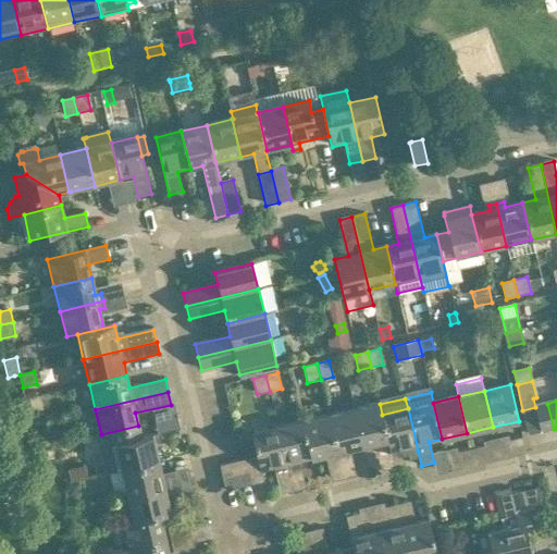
[(380,404),(355,410),(363,446),(383,441),(387,441),(388,440),(382,415),(380,404)]
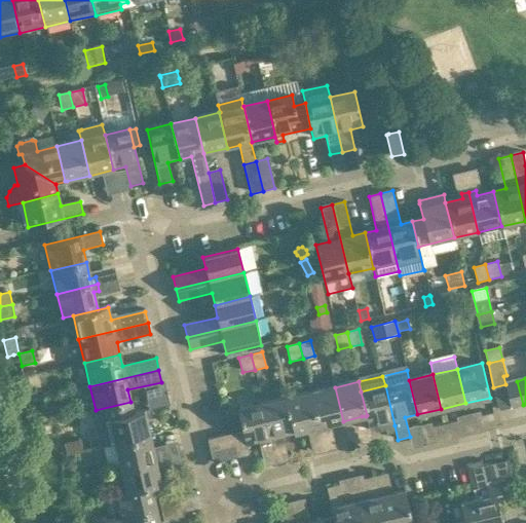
[(517,381),(505,384),(511,408),(523,405),(517,381)]
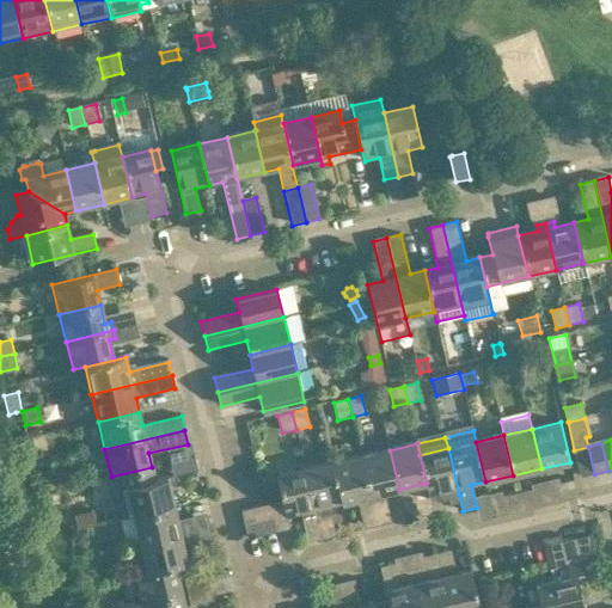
[(594,474),(588,447),(574,450),(581,478),(594,474)]
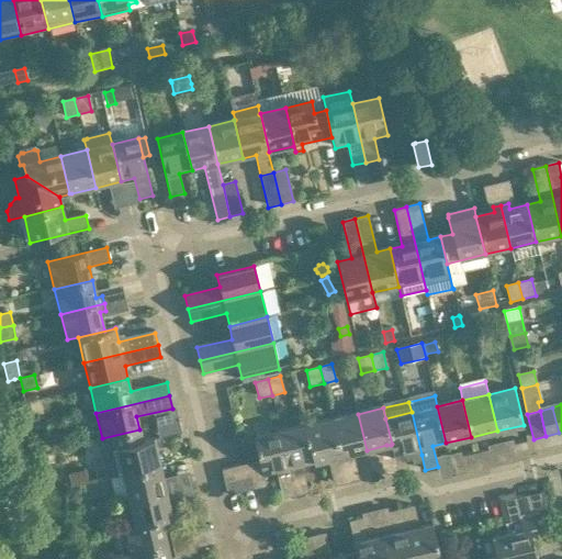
[(412,412),(385,418),(392,444),(395,460),(397,460),(401,462),(409,460),(412,457),(422,455),(412,412)]
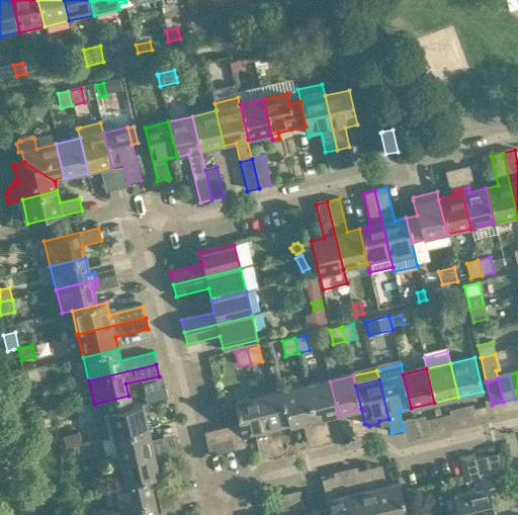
[(330,381),(306,387),(314,420),(338,415),(330,381)]
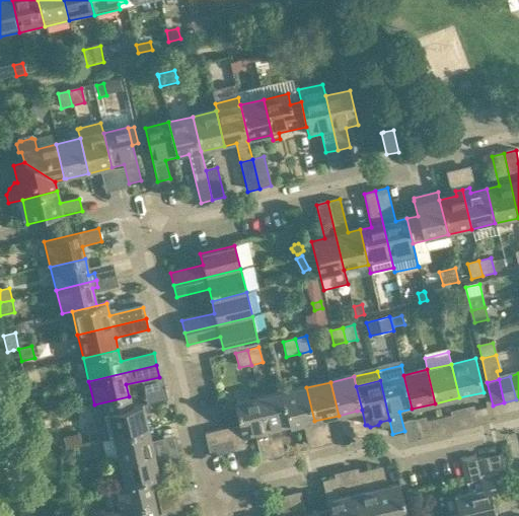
[(306,387),(283,393),(291,427),(314,421),(306,387)]
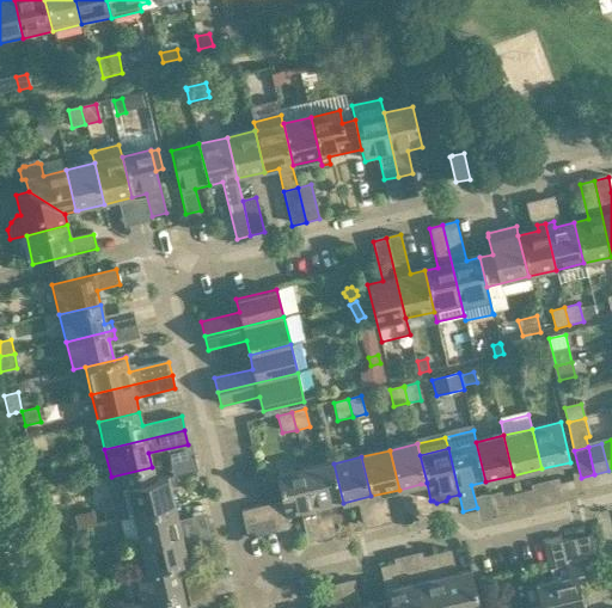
[(334,464),(306,470),(317,516),(325,514),(323,508),(343,503),(334,464)]
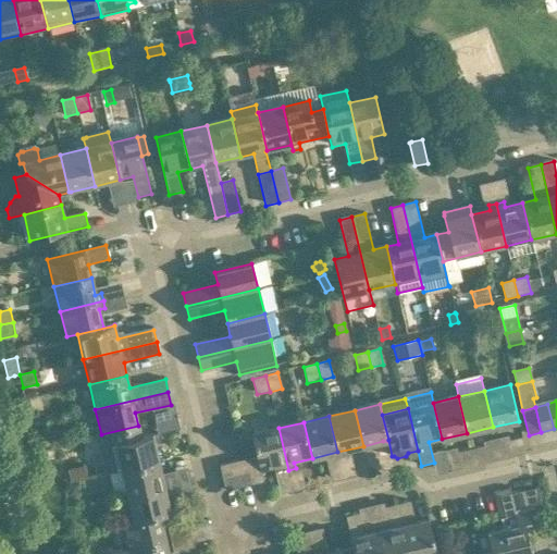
[(104,475),(122,470),(159,462),(155,443),(160,442),(158,434),(141,438),(138,426),(101,434),(96,435),(104,475)]
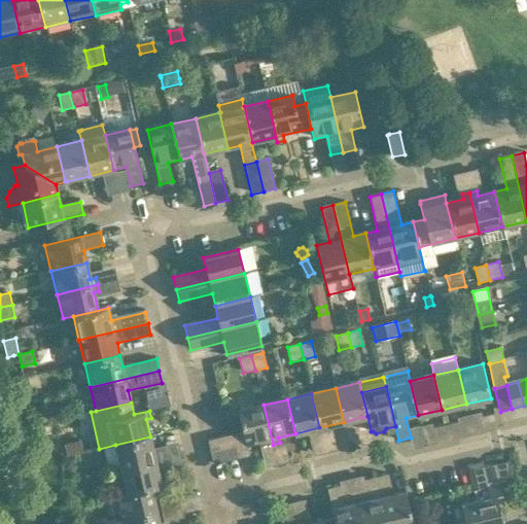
[(241,420),(244,431),(247,445),(265,441),(266,446),(273,445),(264,405),(239,411),(241,420)]
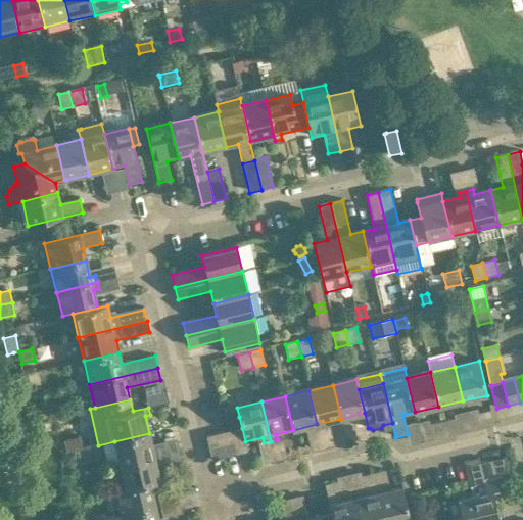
[(494,426),(493,422),(490,411),(478,414),(482,428),(494,426)]
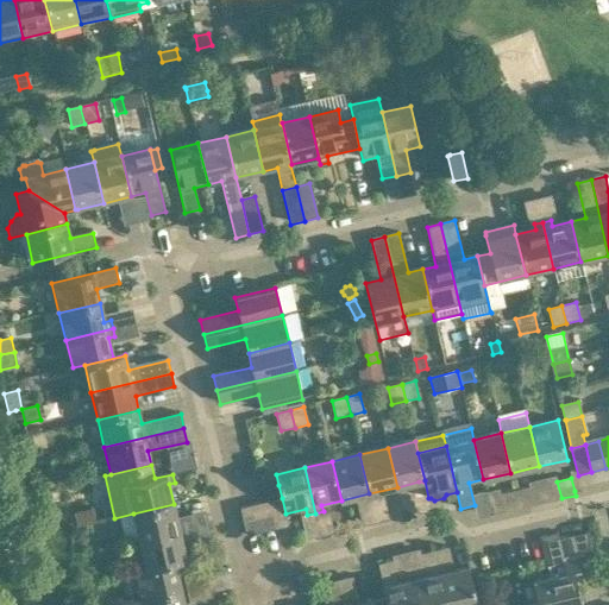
[(62,479),(46,483),(49,490),(63,486),(62,479)]
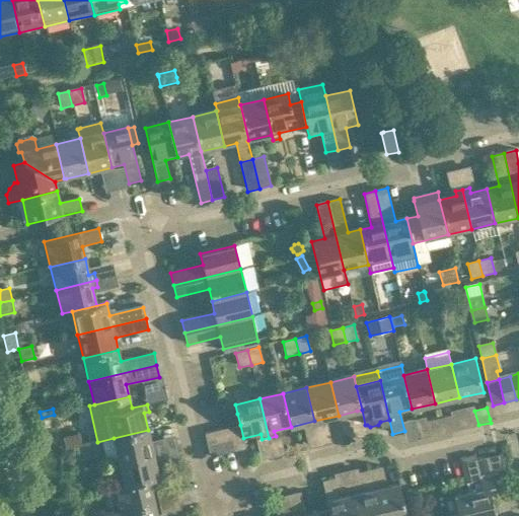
[(237,414),(222,418),(225,429),(229,428),(240,425),(237,414)]
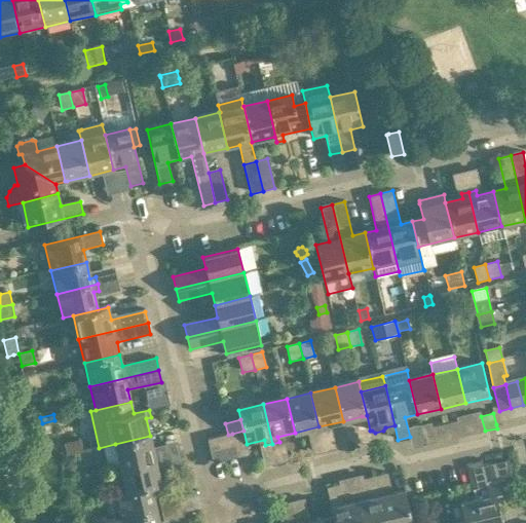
[(457,421),(445,424),(448,440),(461,437),(457,421)]
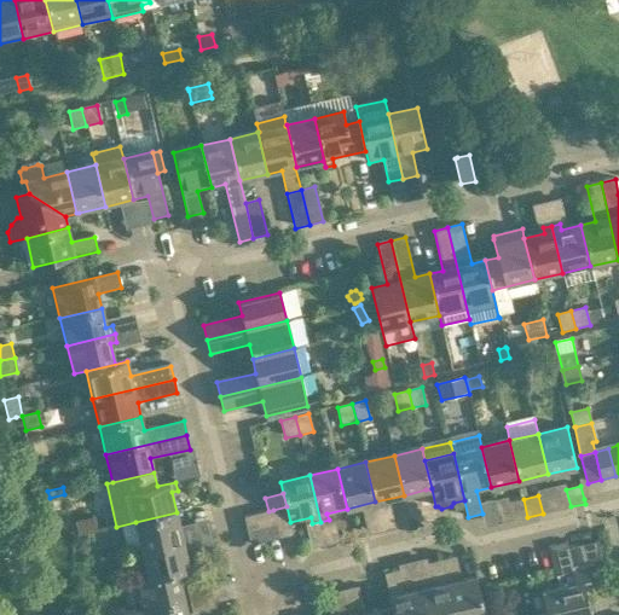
[(527,517),(524,499),(509,503),(513,520),(527,517)]
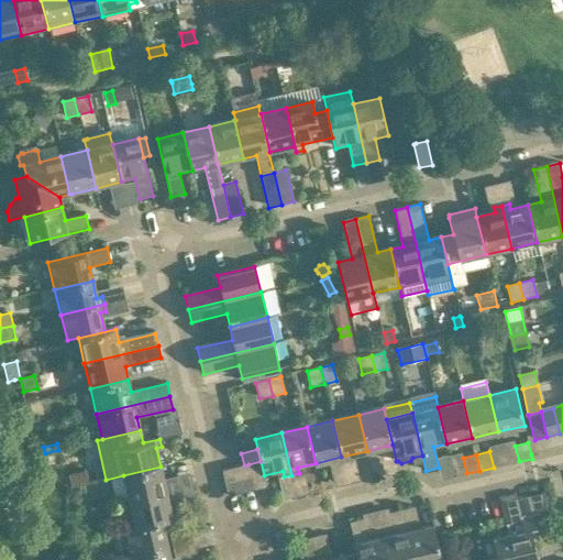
[(249,464),(251,478),(254,490),(266,486),(264,475),(261,461),(249,464)]
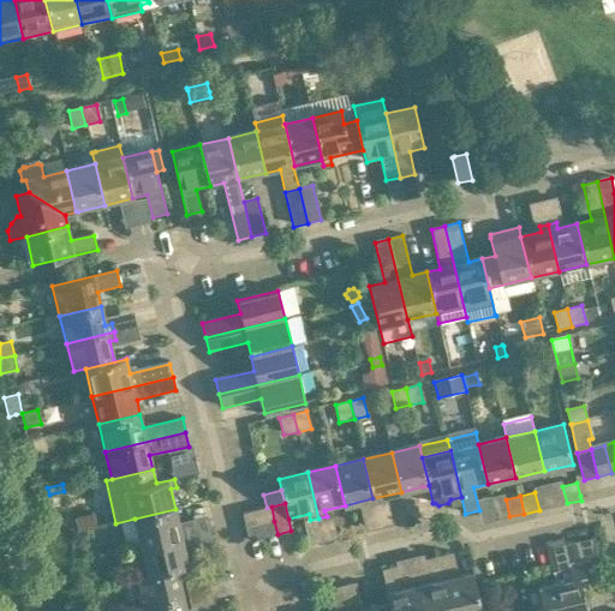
[(243,514),(246,527),(274,521),(272,507),(267,508),(243,514)]
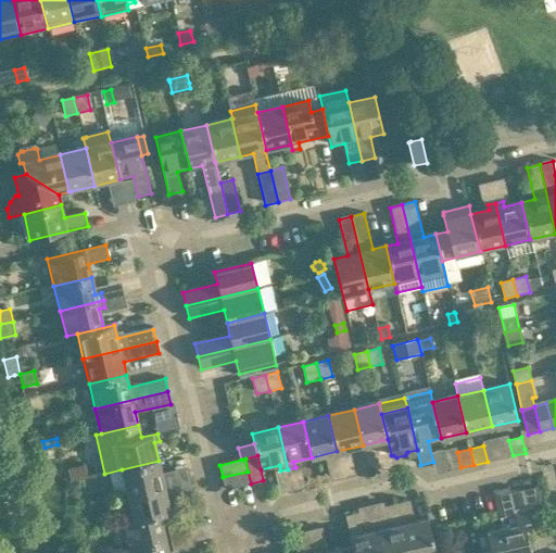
[(122,469),(127,495),(169,485),(168,477),(163,478),(159,461),(122,469)]
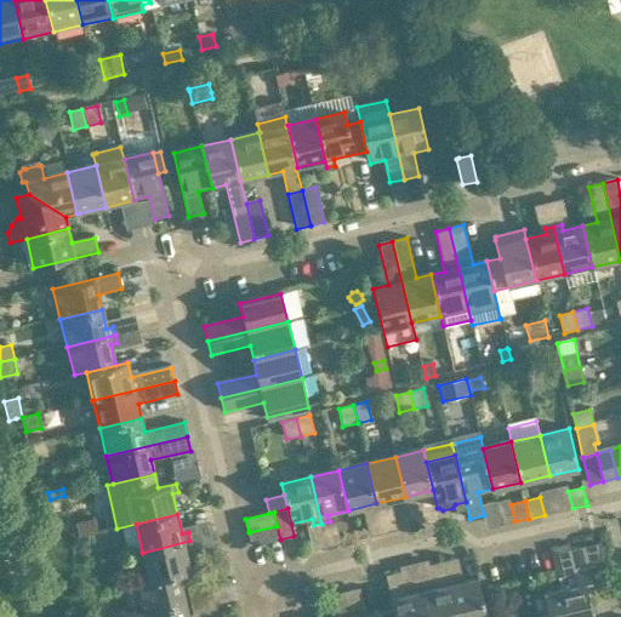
[(93,520),(75,524),(78,538),(96,535),(93,520)]
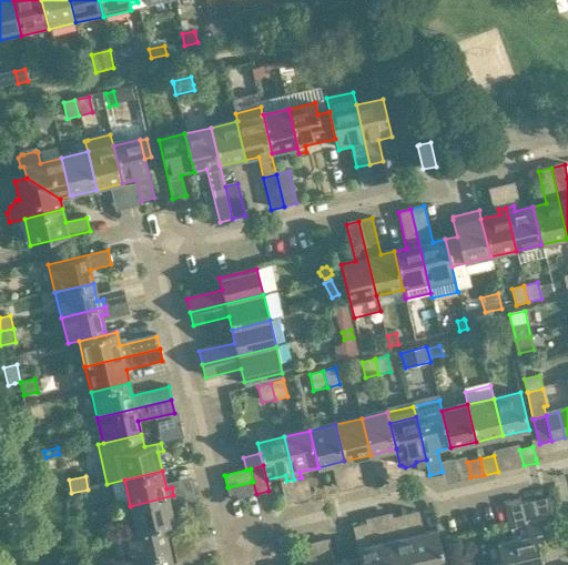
[(253,482),(227,487),(231,501),(256,494),(253,482)]
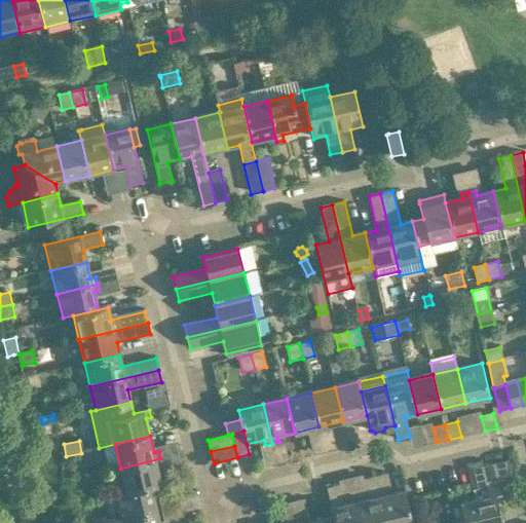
[(74,457),(63,458),(64,470),(75,469),(74,457)]
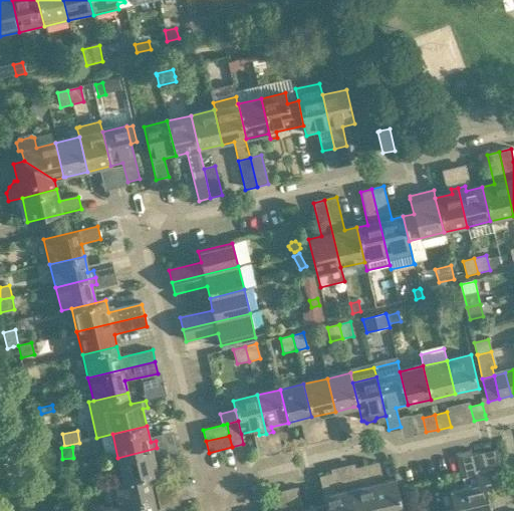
[(157,448),(117,458),(123,481),(123,482),(158,474),(158,473),(158,471),(155,461),(154,456),(159,455),(157,448)]
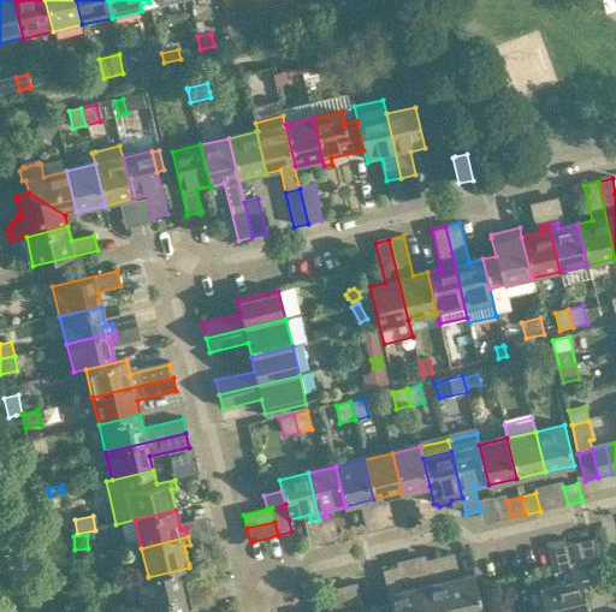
[(539,588),(525,592),(529,611),(570,611),(587,607),(582,587),(588,586),(585,569),(579,542),(566,546),(564,541),(546,545),(550,566),(551,568),(555,584),(539,588)]
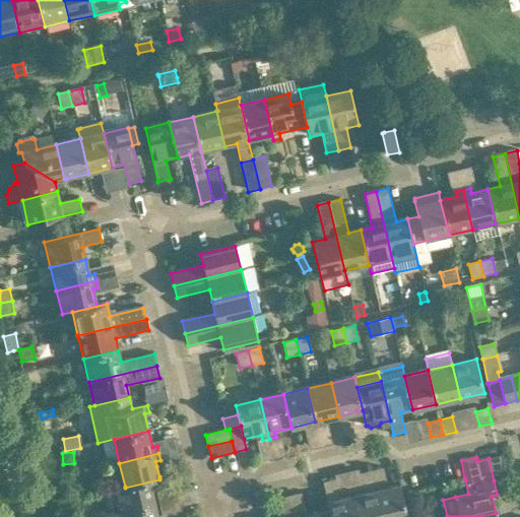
[(383,468),(371,471),(381,516),(407,516),(400,485),(388,488),(383,468)]
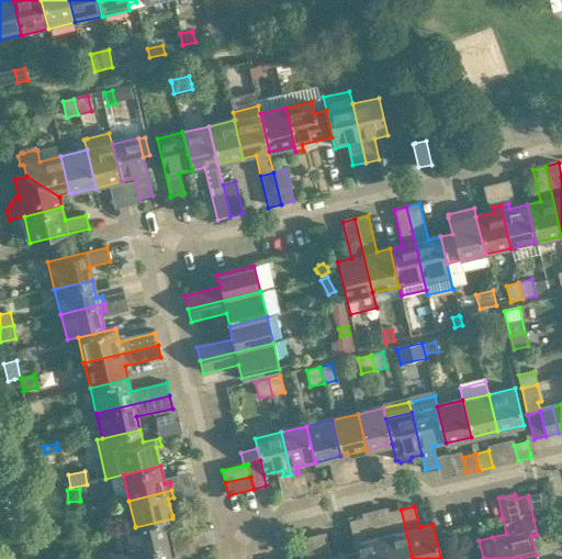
[(393,533),(380,536),(385,558),(412,558),(401,510),(388,513),(393,533)]
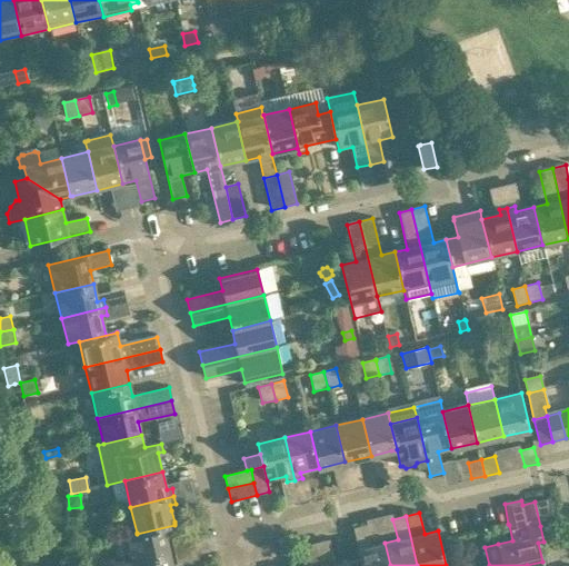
[(126,536),(131,562),(170,553),(167,539),(187,534),(185,523),(175,525),(137,534),(126,536)]
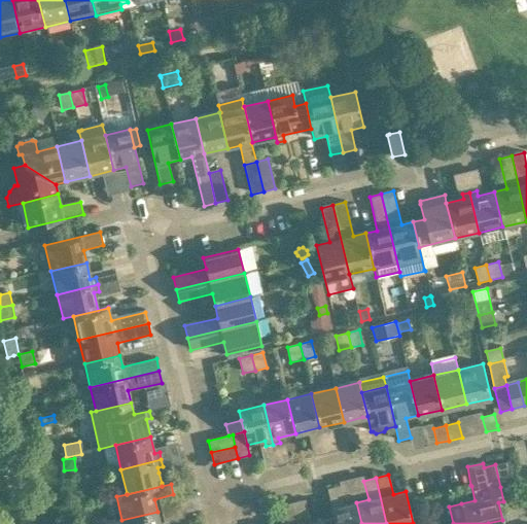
[(327,489),(335,519),(336,523),(361,523),(356,502),(345,505),(340,486),(327,489)]
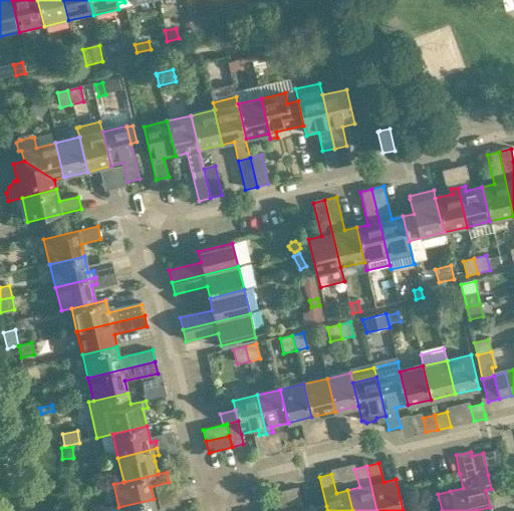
[(154,499),(118,507),(119,510),(176,510),(175,505),(156,510),(154,499)]
